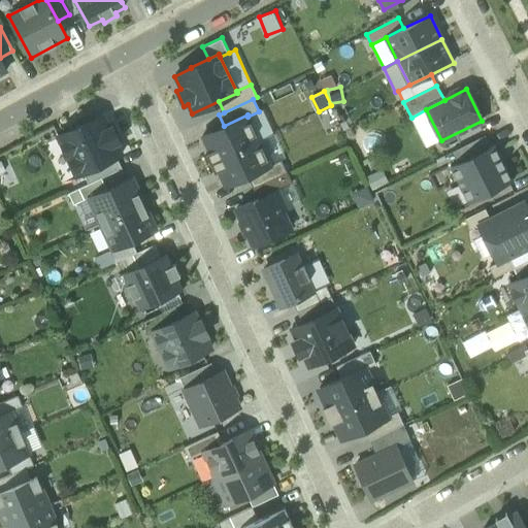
[(263,109),(259,111),(248,117),(259,140),(273,133),(263,109)]
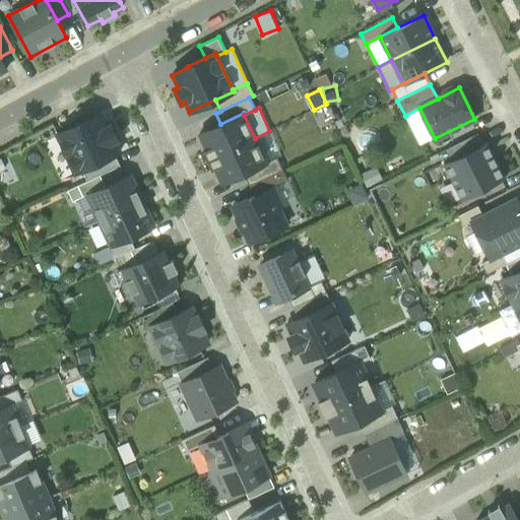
[(419,108),(405,116),(420,146),(435,138),(419,108)]
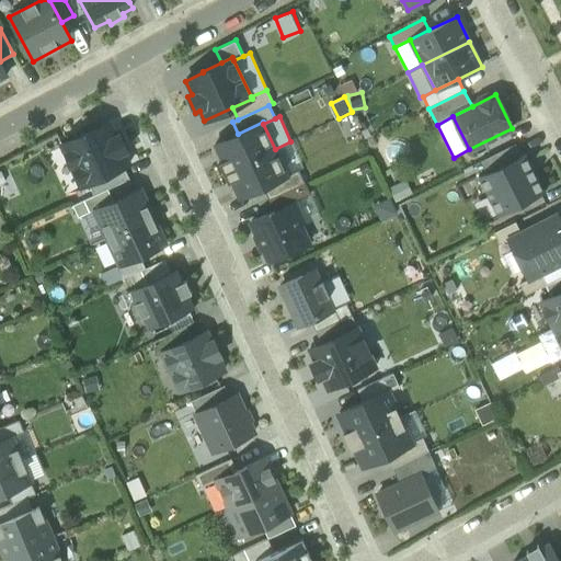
[(218,163),(224,173),(275,149),(263,124),(263,122),(238,134),(215,144),(222,161),(218,163)]
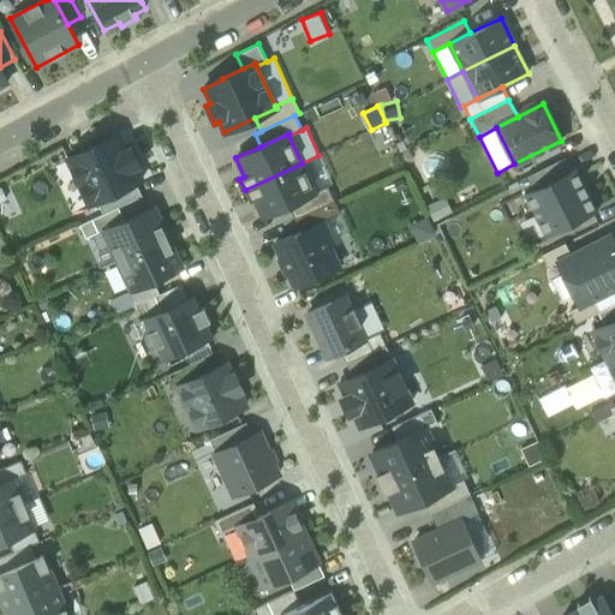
[(90,151),(69,161),(89,204),(97,201),(136,183),(142,180),(135,167),(139,165),(131,147),(127,149),(120,135),(106,142),(105,139),(89,148),(90,151)]
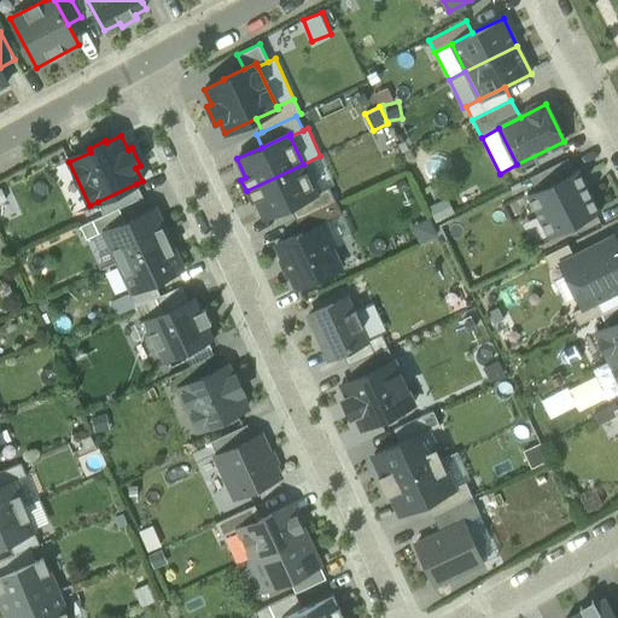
[(316,192),(328,186),(333,185),(320,156),(303,164),(316,192)]
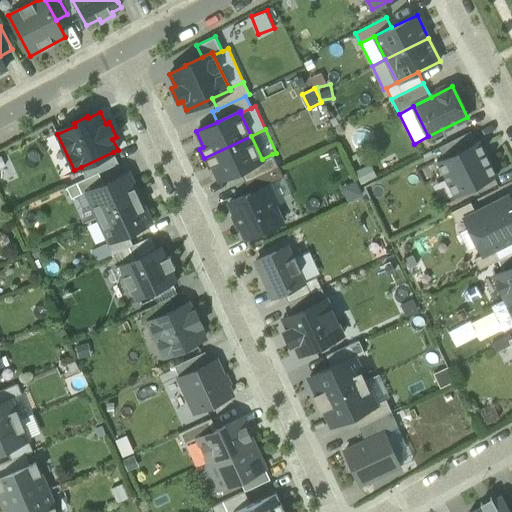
[(444,158),(476,142),(470,131),(438,147),(444,158)]
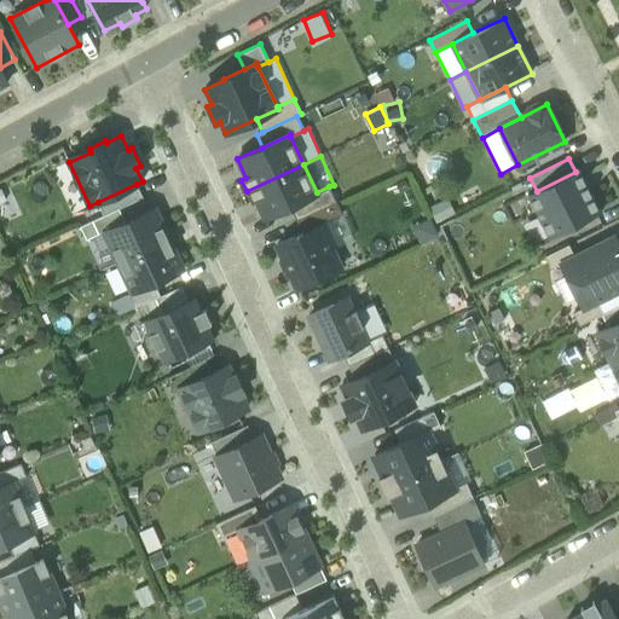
[(290,207),(317,194),(317,192),(304,165),(247,191),(252,202),(256,201),(265,219),(290,207)]
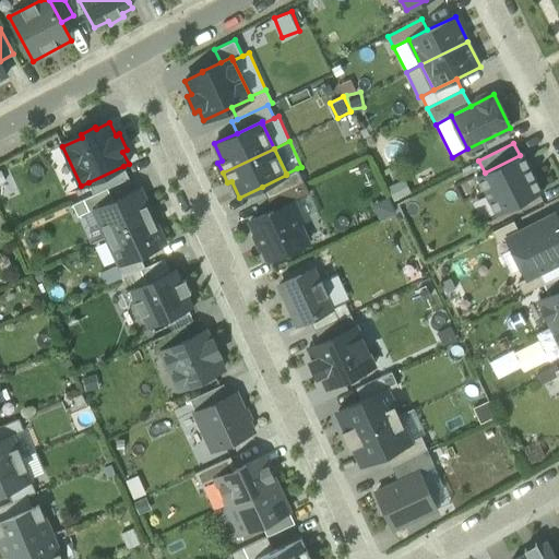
[(523,153),(520,155),(526,169),(531,167),(523,153)]
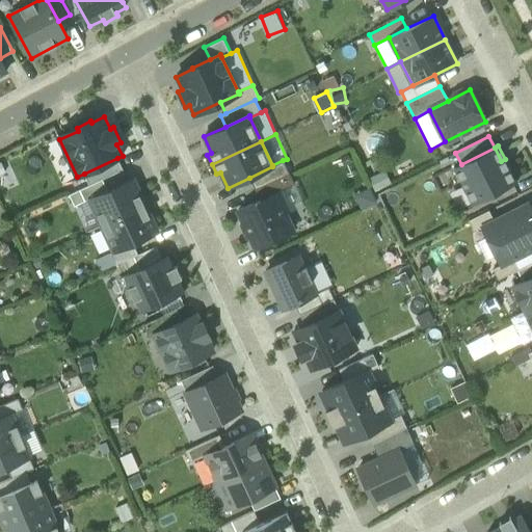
[(472,205),(516,183),(505,159),(501,161),(495,148),(461,164),(453,168),(472,205)]
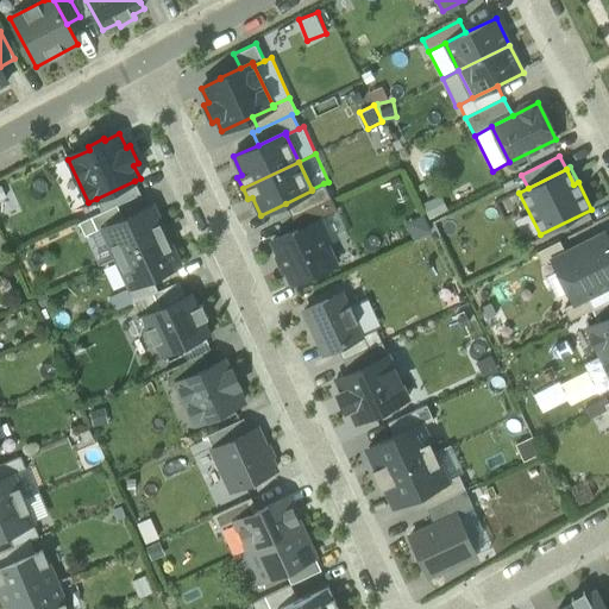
[(135,181),(96,199),(101,213),(118,206),(140,194),(135,181)]
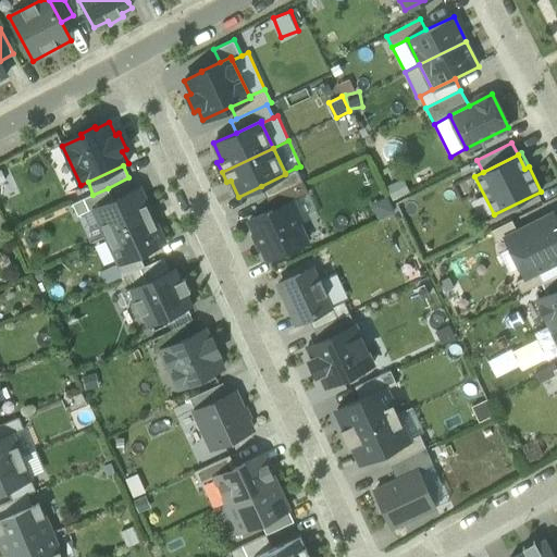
[(296,168),(285,173),(285,174),(261,186),(267,198),(302,181),(296,168)]
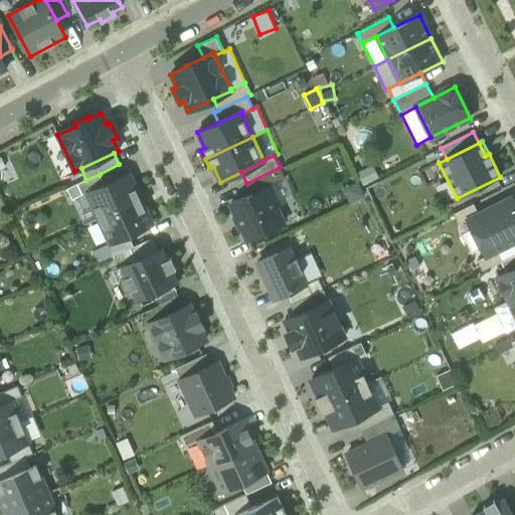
[(372,165),(357,173),(364,185),(379,178),(372,165)]
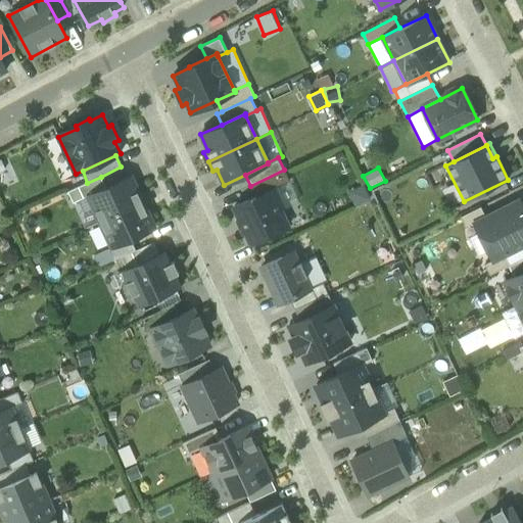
[(250,186),(255,196),(275,188),(289,181),(284,170),(250,186)]
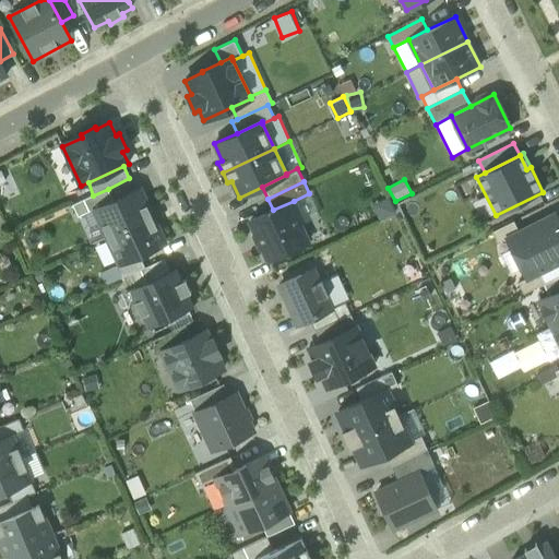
[(94,210),(107,237),(153,216),(140,188),(114,200),(94,210)]
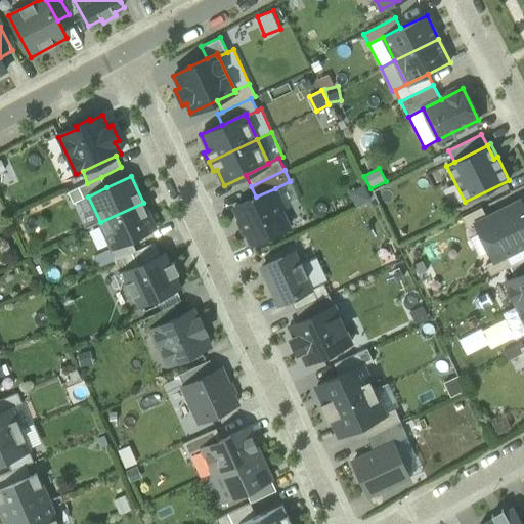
[(74,204),(88,197),(106,187),(101,177),(87,183),(68,192),(74,204)]
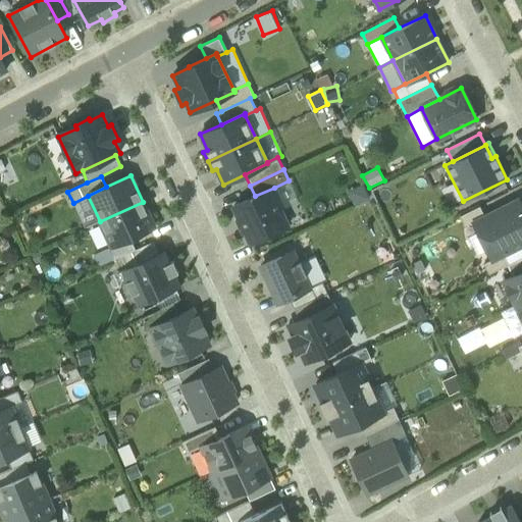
[(233,206),(251,244),(288,226),(279,208),(283,206),(274,188),(255,196),(233,206)]
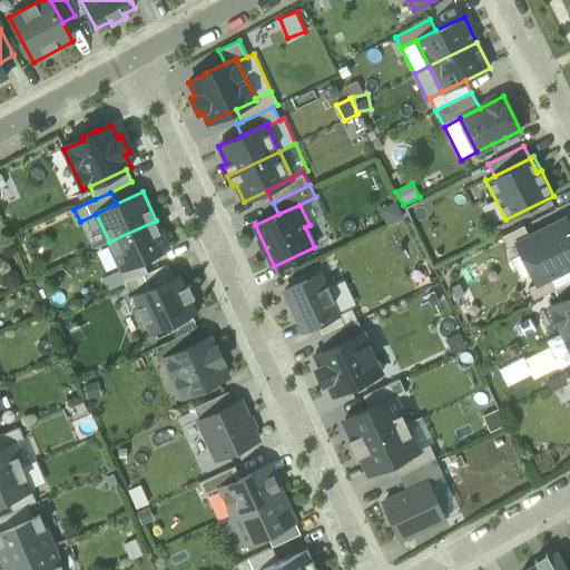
[(92,249),(109,242),(96,214),(80,222),(92,249)]
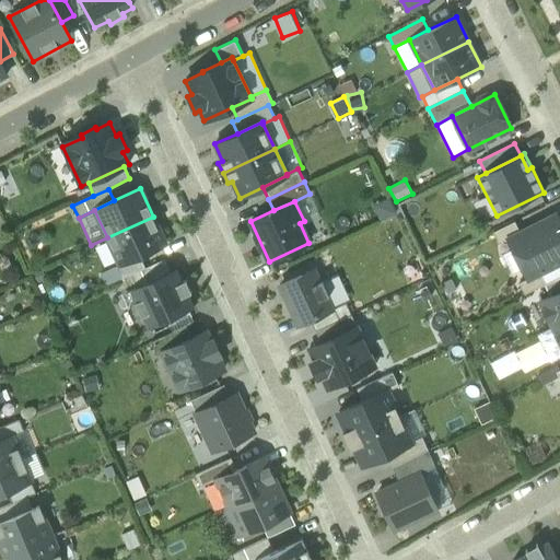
[(523,268),(528,278),(539,272),(559,261),(559,224),(556,216),(520,233),(509,238),(513,248),(523,268)]
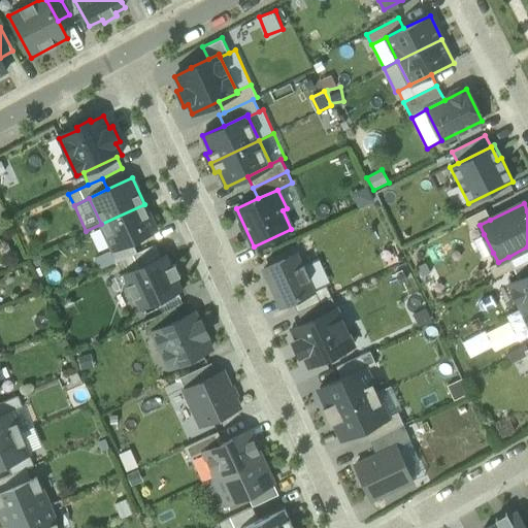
[(157,230),(144,204),(101,224),(112,250),(113,250),(132,241),(157,230)]
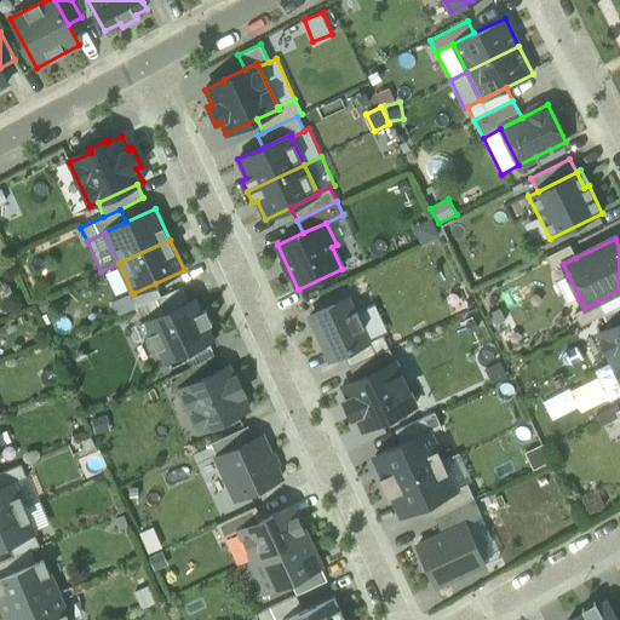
[(563,264),(575,258),(569,246),(545,257),(551,270),(563,264)]
